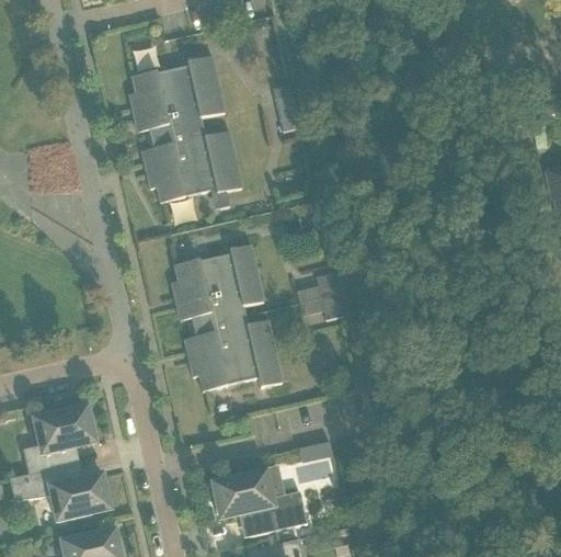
[(256,20),(254,27),(259,33),(266,31),(268,24),(263,19),(256,20)]
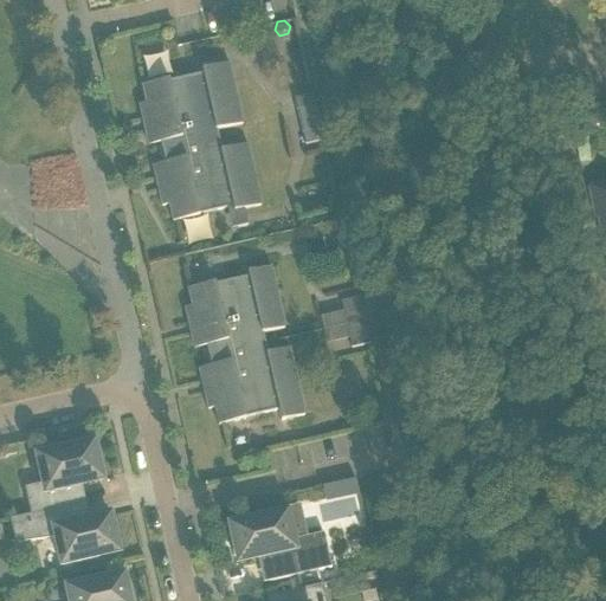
[(217,125),(242,120),(229,59),(201,65),(202,70),(168,77),(168,76),(141,82),(146,99),(139,101),(142,118),(154,115),(169,182),(158,185),(161,202),(168,200),(173,218),(199,212),(199,211),(232,202),(233,207),(243,205),(260,201),(246,140),(220,146),(217,125)]
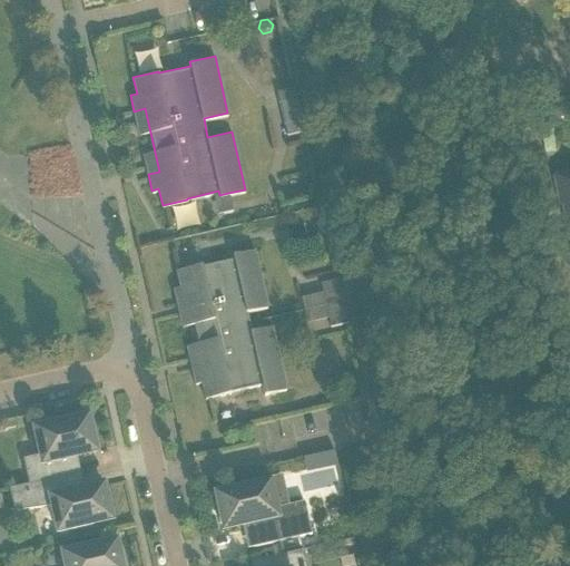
[(282,110),(300,107),(294,85),(276,89),(282,110)]
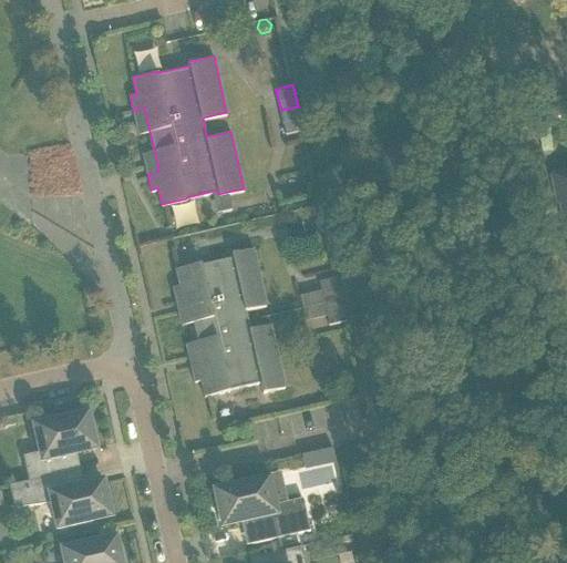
[(285,132),(302,128),(298,106),(280,110),(285,132)]
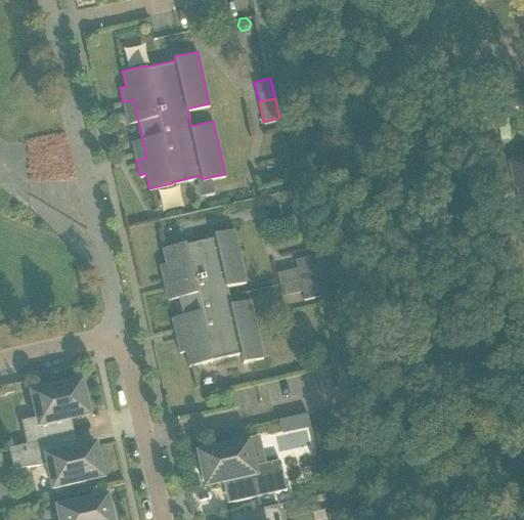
[(523,156),(511,160),(517,184),(518,184),(523,212),(523,156)]
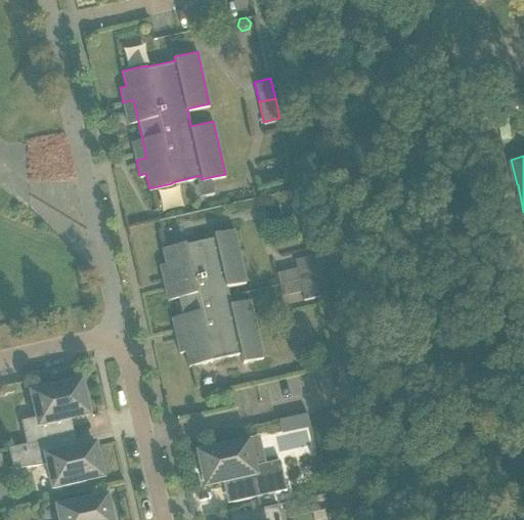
[(210,177),(202,179),(205,193),(213,191),(210,177)]
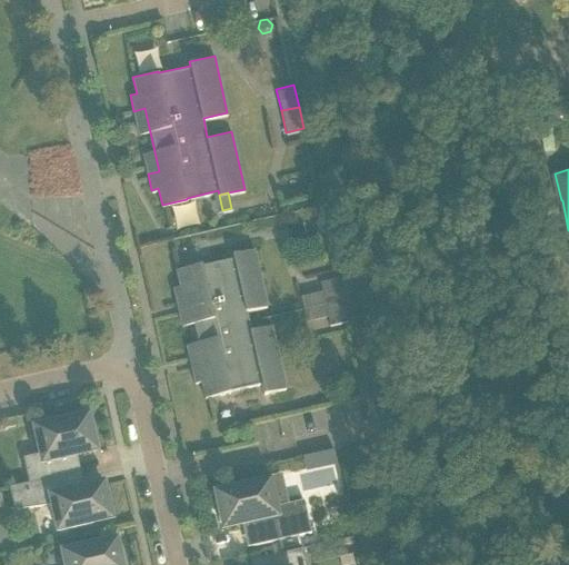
[(246,309),(267,305),(253,247),(231,253),(232,257),(201,264),(201,263),(176,268),(180,284),(173,286),(177,301),(188,299),(202,362),(191,365),(195,380),(201,379),(205,396),(230,390),(229,388),(261,382),(263,392),(285,387),(271,324),(250,328),(246,309)]
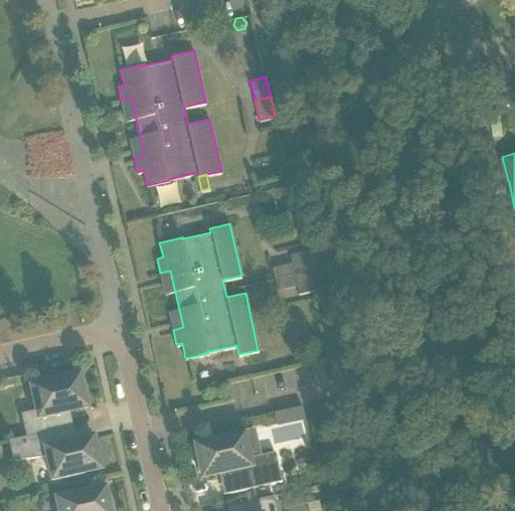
[(294,273),(310,269),(305,249),(290,252),(294,273)]
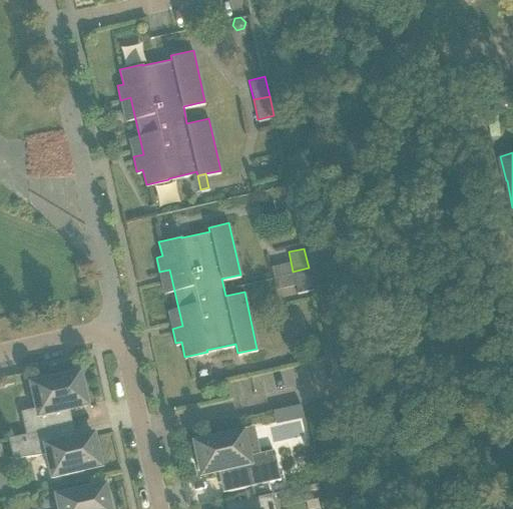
[(298,291),(313,288),(309,268),(293,272),(298,291)]
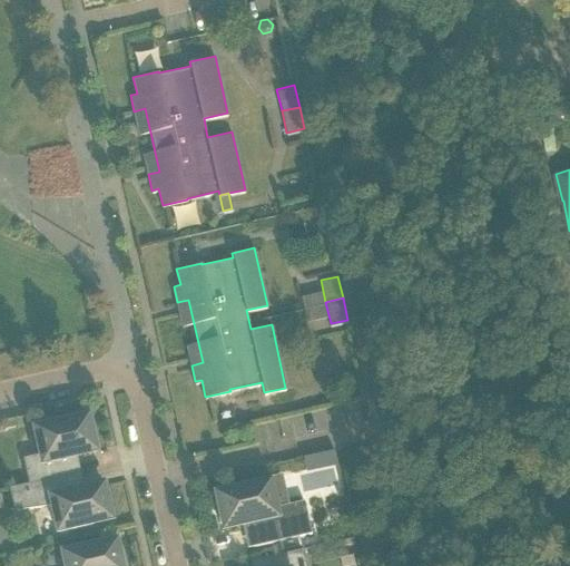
[(91,419),(88,419),(87,415),(69,419),(68,417),(33,425),(39,451),(22,456),(28,481),(74,470),(70,455),(76,454),(76,451),(95,447),(94,442),(97,441),(91,419)]
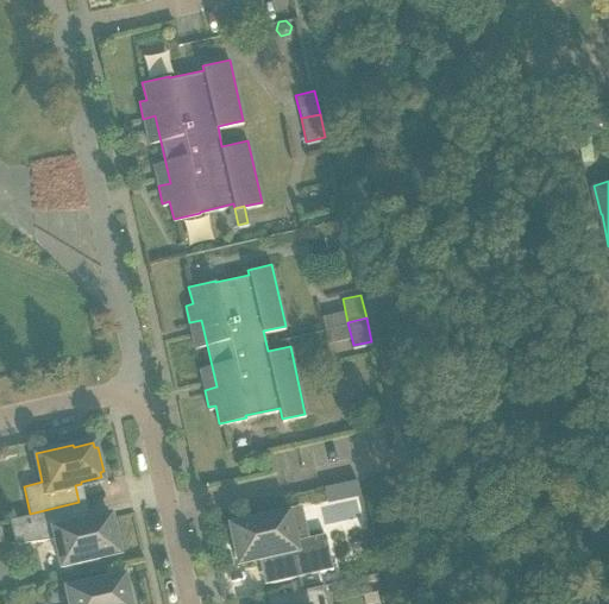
[(88,517),(82,518),(79,502),(30,514),(10,518),(14,542),(55,536),(61,566),(98,557),(98,554),(118,549),(117,545),(119,543),(114,520),(111,520),(110,515),(89,520),(88,517)]
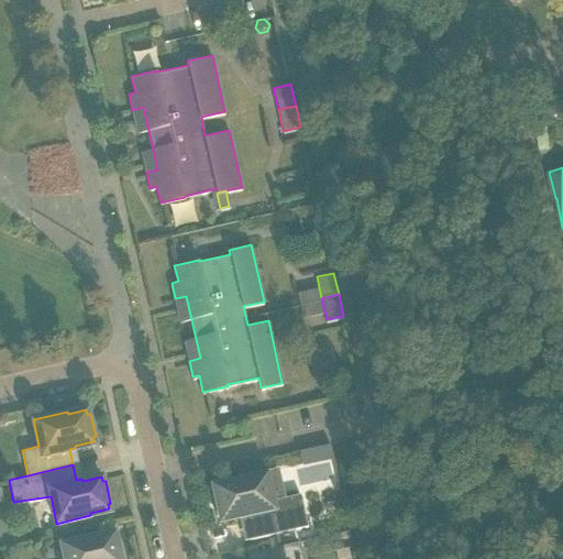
[(213,491),(211,492),(217,514),(219,514),(220,518),(239,514),(240,516),(245,515),(250,537),(275,532),(278,545),(298,539),(296,527),(307,524),(300,492),(288,494),(284,495),(272,499),(265,471),(250,475),(249,475),(231,480),(231,482),(213,486),(213,491)]
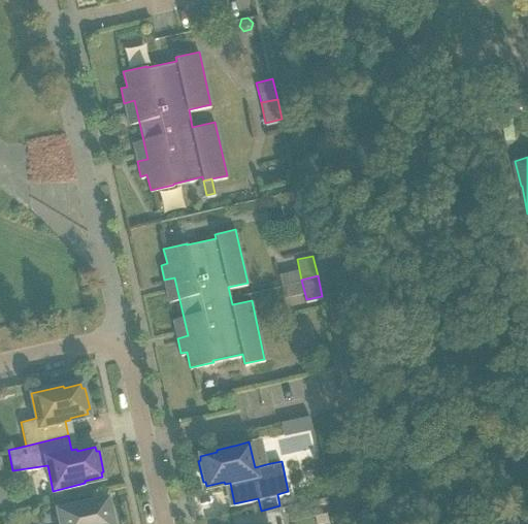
[(114,523),(110,503),(108,503),(107,499),(90,503),(89,500),(57,508),(60,523),(114,523)]
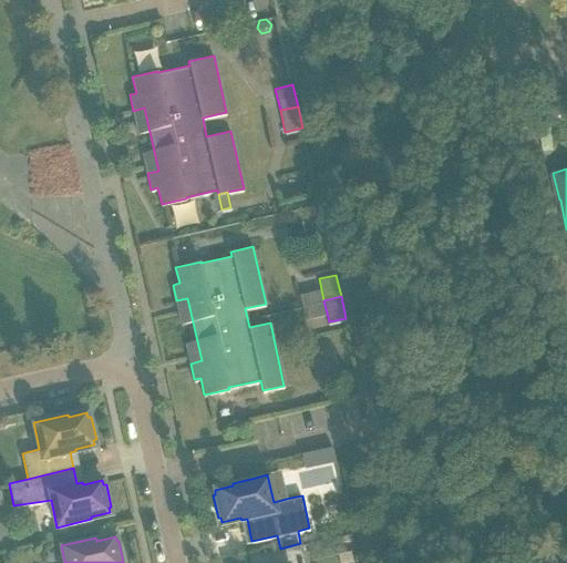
[(305,562),(300,543),(280,549),(255,554),(256,562),(305,562)]
